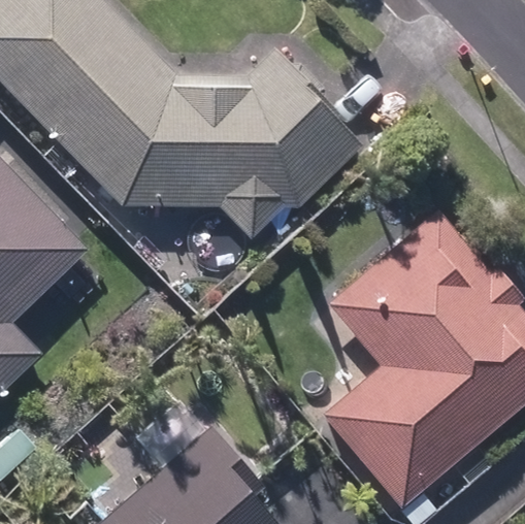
[(221,206),(252,238),(285,205),(301,205),(364,144),(317,98),(322,93),(281,52),(251,82),(179,82),(99,0),(0,0),(0,84),(121,204),(221,206)]
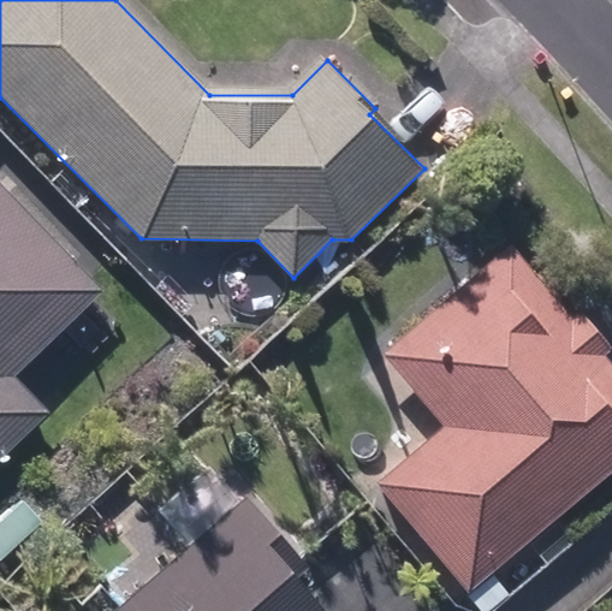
[(0,456),(47,411),(0,361),(0,232),(23,209),(0,184),(0,456)]
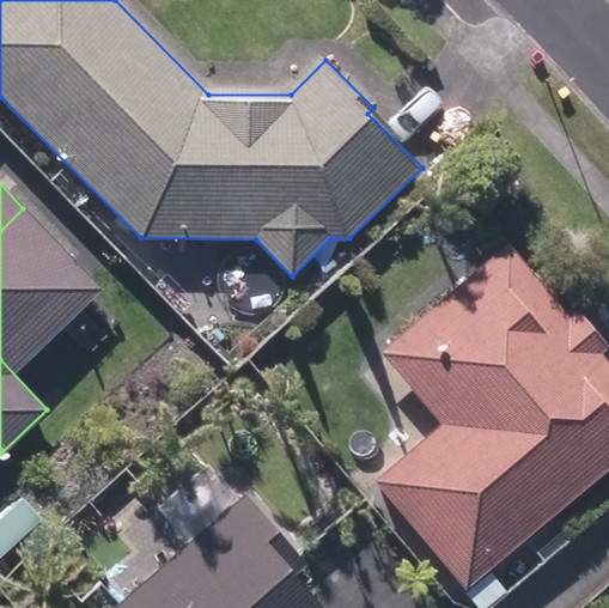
[(377,480),(469,588),(608,469),(608,363),(601,354),(608,350),(608,345),(578,311),(570,318),(507,247),(384,353),(444,425),(377,480)]
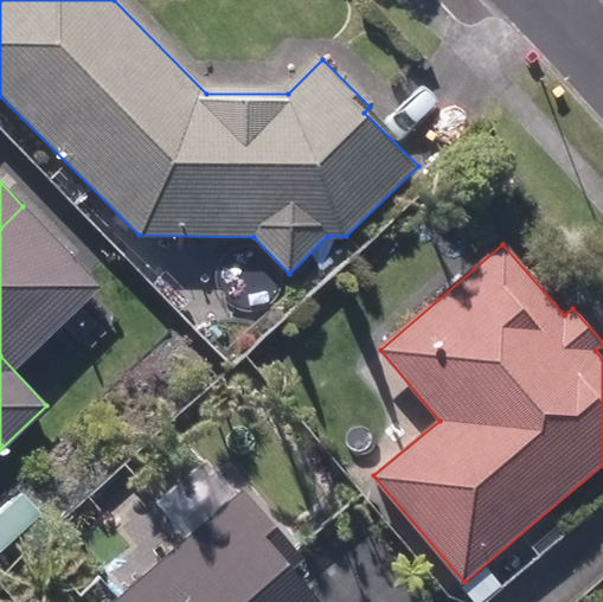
[(114,601),(321,601),(288,563),(299,554),(244,490),(114,601)]
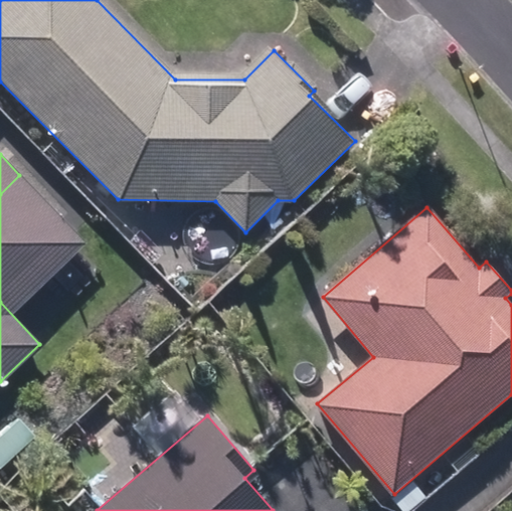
[(78,462),(93,479),(111,463),(97,446),(78,462)]
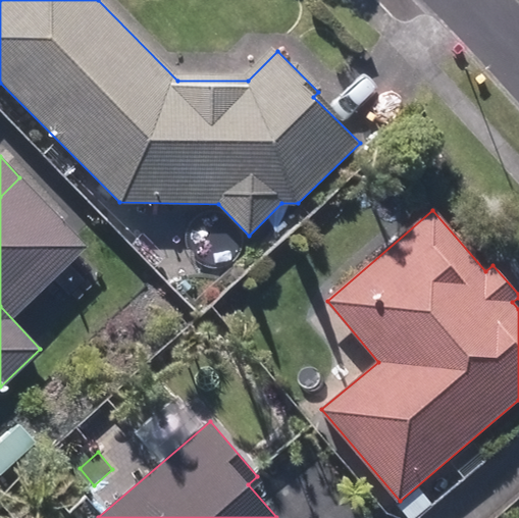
[(399,507),(407,517),(418,517),(434,506),(421,489),(399,507)]
